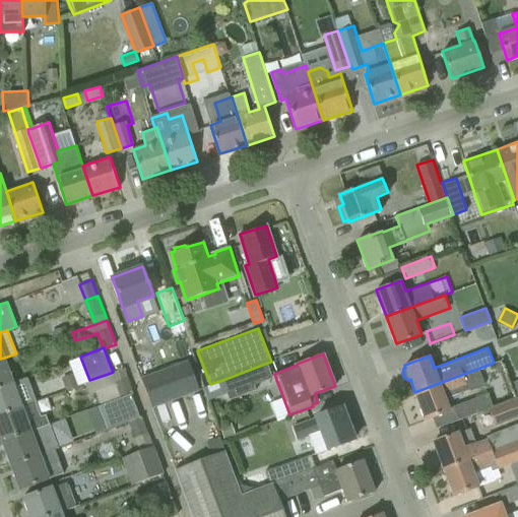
[(0,359),(0,387),(13,382),(4,358),(0,359)]
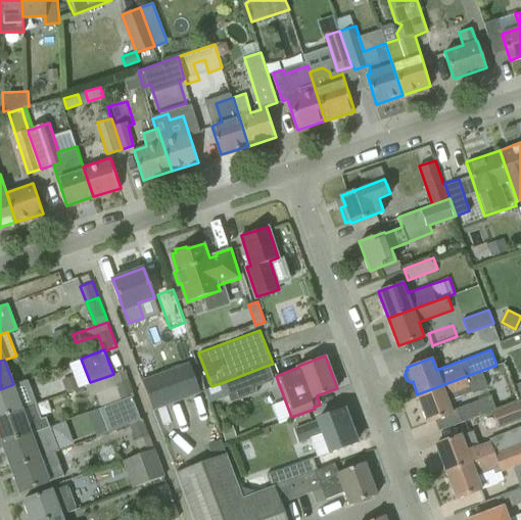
[(189,363),(143,380),(153,409),(200,391),(189,363)]
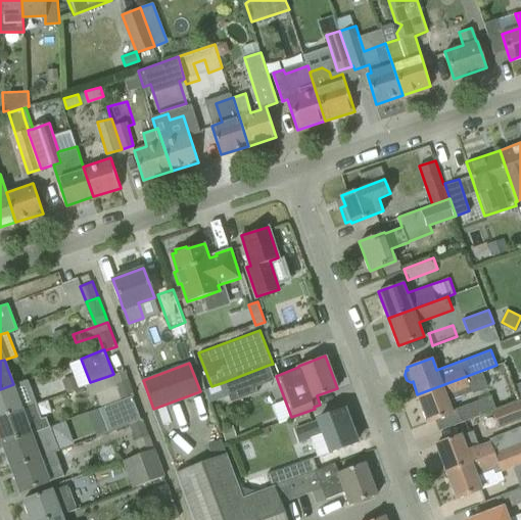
[(250,372),(224,382),(231,400),(257,390),(255,385),(274,379),(269,365),(250,372)]
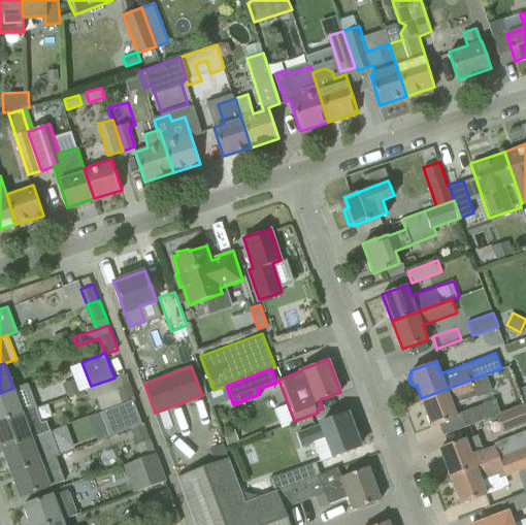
[(485,374),(421,398),(431,426),(457,416),(451,399),(474,391),(477,395),(491,390),(485,374)]
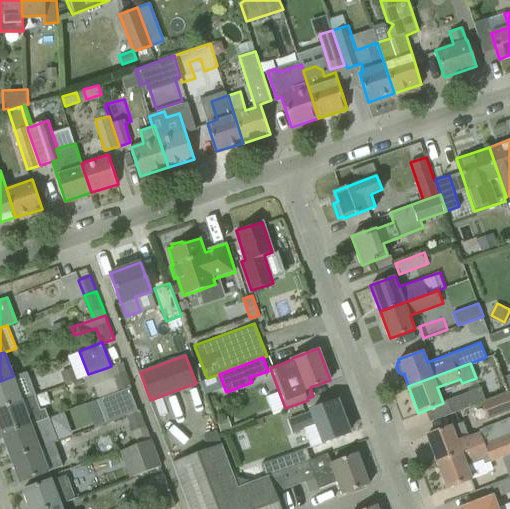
[(99,397),(118,390),(131,385),(125,370),(113,375),(113,376),(110,378),(106,368),(88,374),(85,375),(89,386),(94,384),(99,397)]
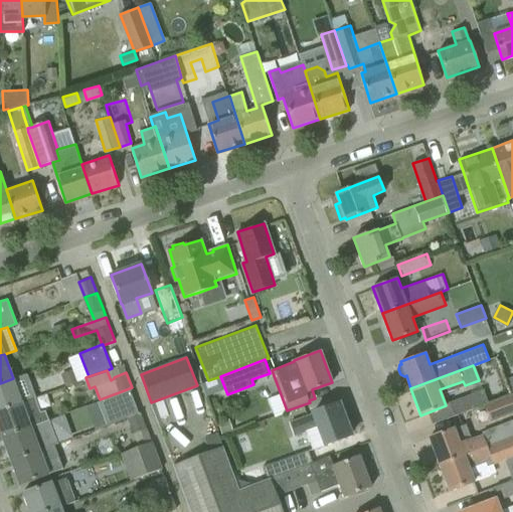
[(0,383),(0,410),(35,397),(27,373),(13,378),(0,383)]
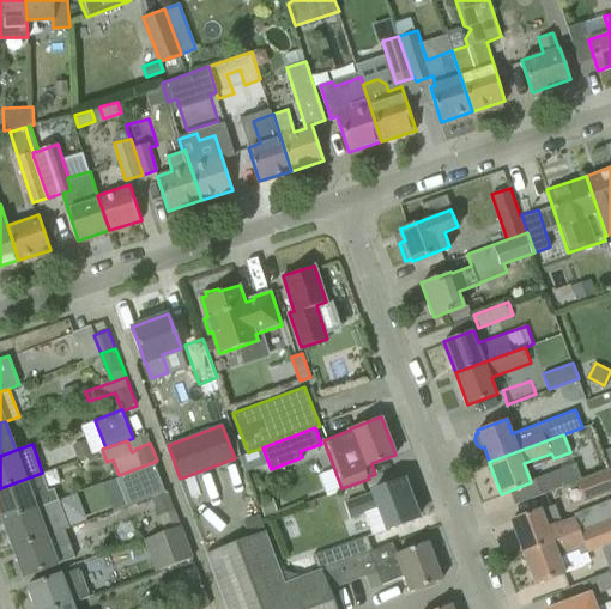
[(164,480),(157,461),(141,467),(150,486),(164,480)]
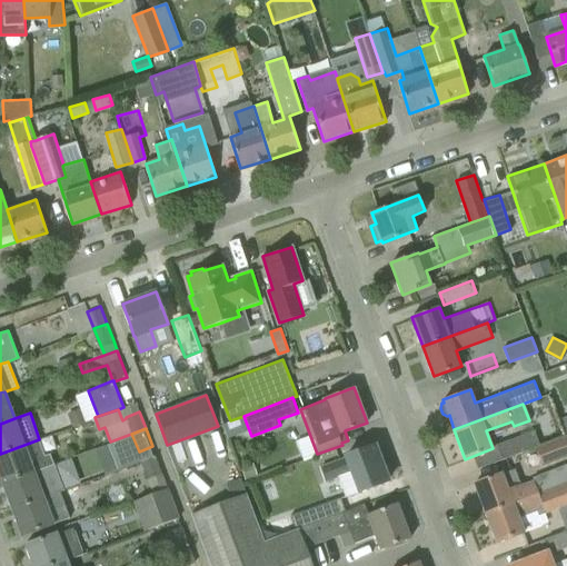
[(503,458),(536,446),(540,444),(535,429),(497,444),(503,458)]
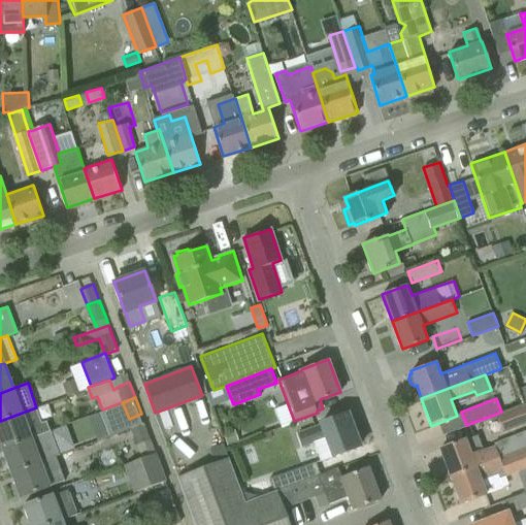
[(525,402),(501,412),(497,414),(503,431),(525,423),(525,402)]
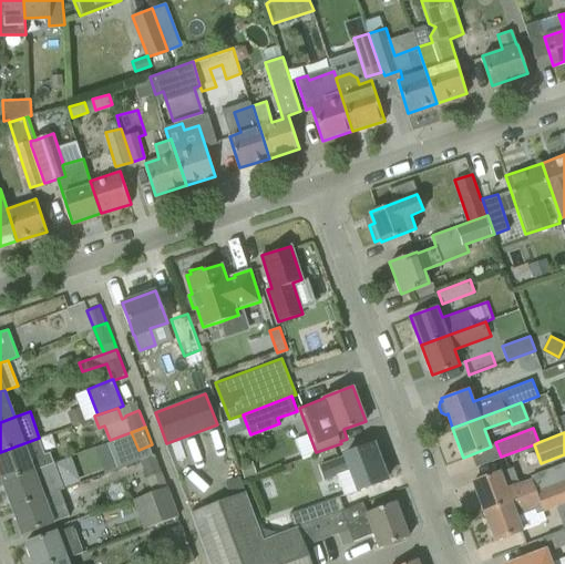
[(0,452),(0,473),(2,481),(34,469),(54,461),(50,450),(44,452),(39,438),(0,452)]
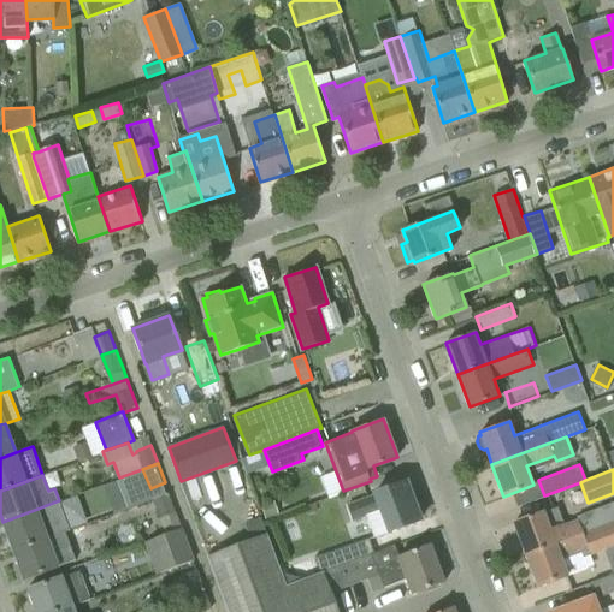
[(348,505),(354,520),(367,515),(375,536),(420,518),(406,481),(376,493),(376,494),(348,505)]
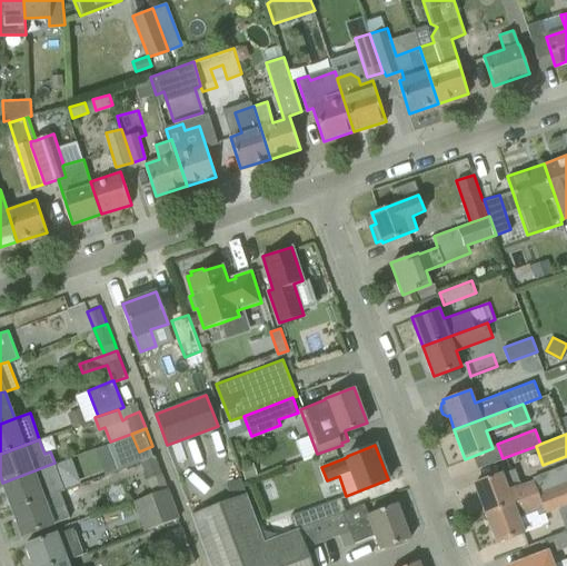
[(149,477),(155,493),(168,487),(162,473),(156,454),(142,459),(149,477)]
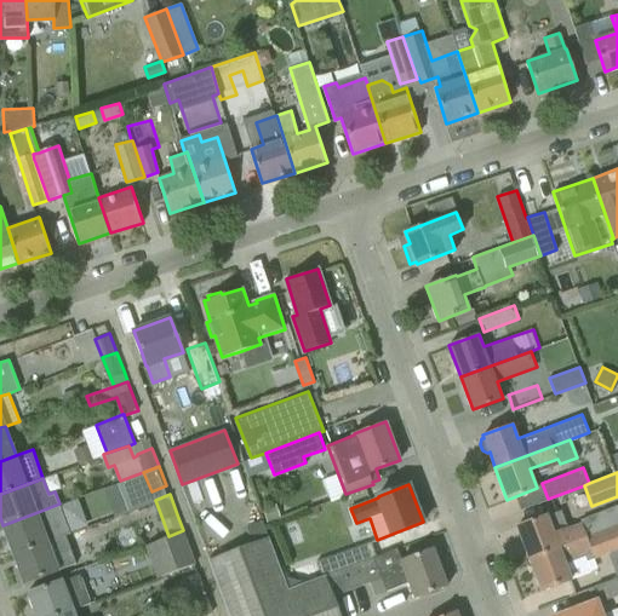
[(83,496),(68,502),(78,528),(92,523),(83,496)]
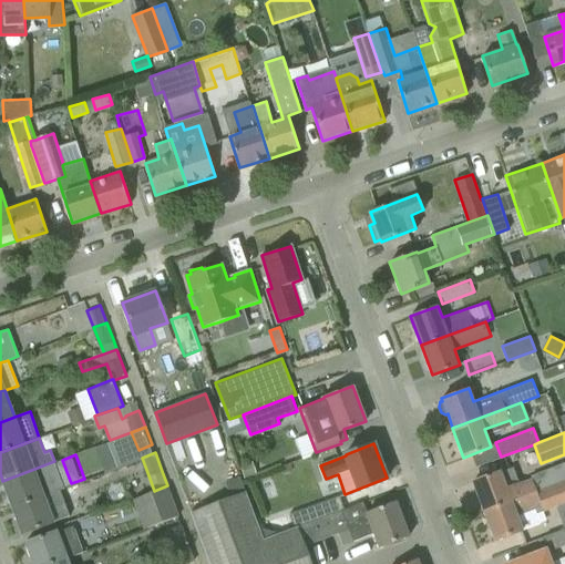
[(240,463),(245,477),(257,472),(252,460),(240,463)]
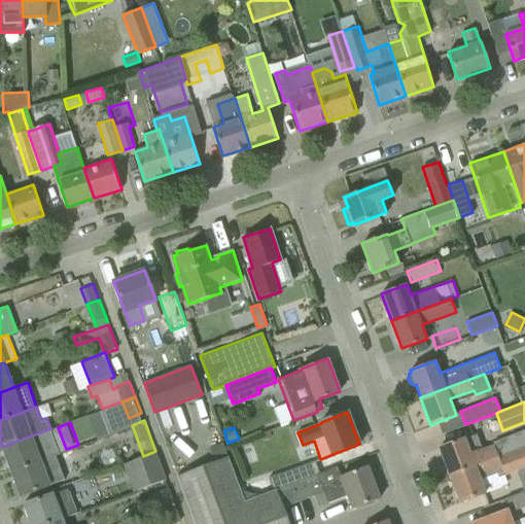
[(440,447),(450,475),(499,456),(494,443),(483,448),(477,433),(464,438),(440,447)]
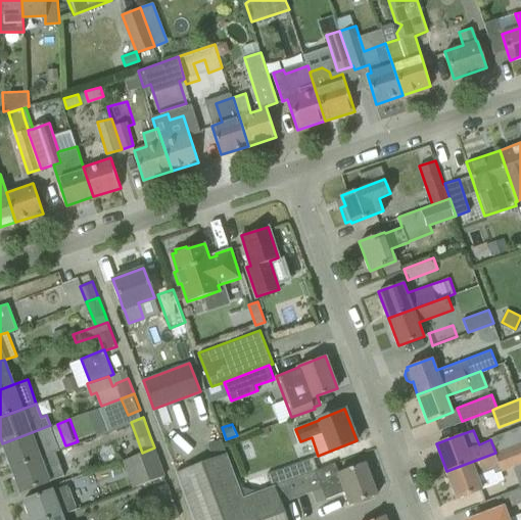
[(2,443),(11,467),(40,456),(32,432),(2,443)]
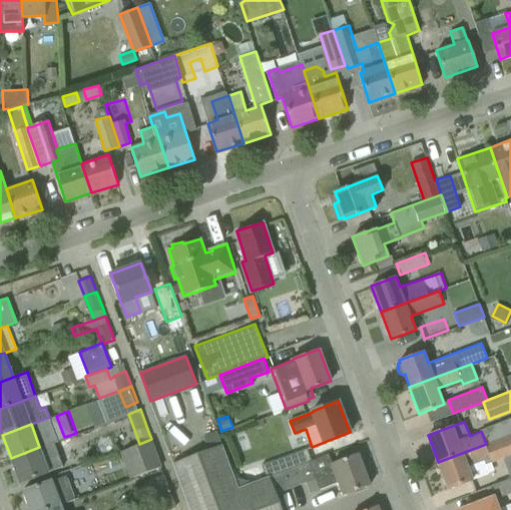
[(203,435),(209,449),(222,444),(217,430),(203,435)]
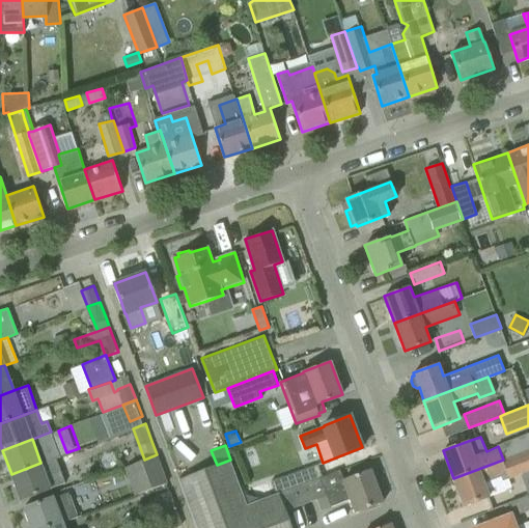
[(521,474),(528,492),(528,450),(503,460),(453,478),(464,505),(490,496),(490,495),(512,487),(509,478),(521,474)]
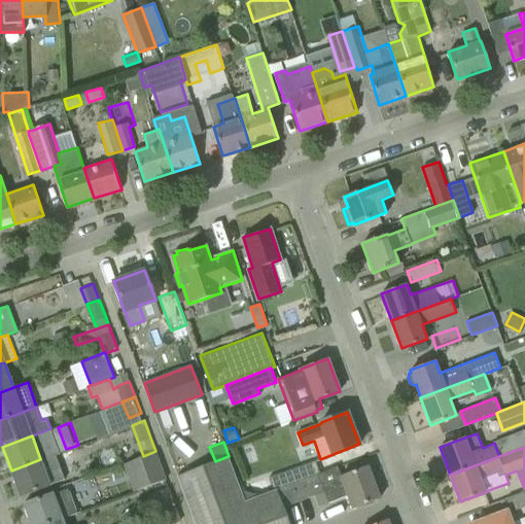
[(155,451),(143,456),(125,462),(135,490),(166,479),(155,451)]
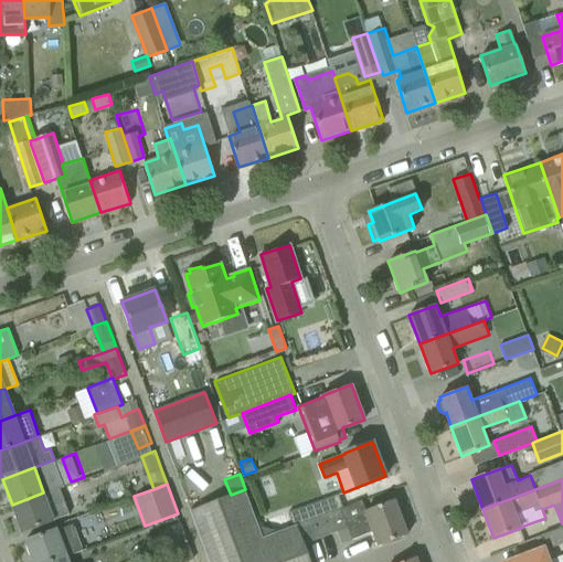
[(43,492),(12,505),(22,531),(53,520),(53,519),(70,512),(60,487),(43,492)]
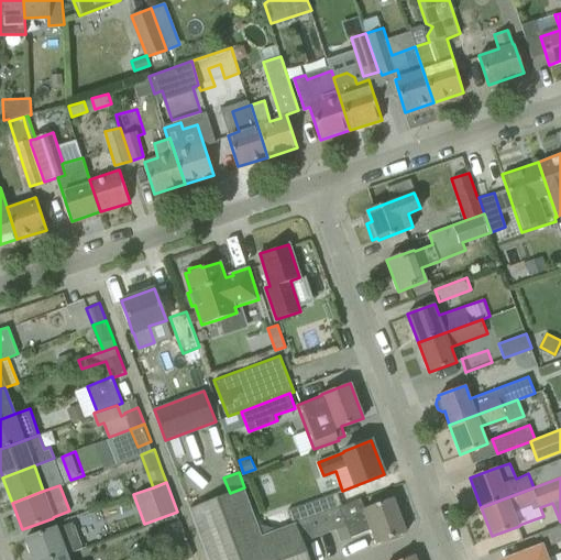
[(244,487),(230,493),(190,507),(209,559),(273,559),(264,534),(262,535),(244,487)]
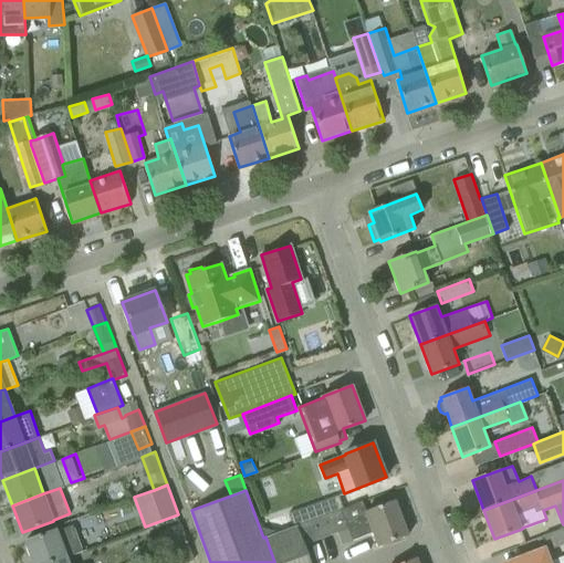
[(292,511),(298,524),(344,507),(340,494),(292,511)]
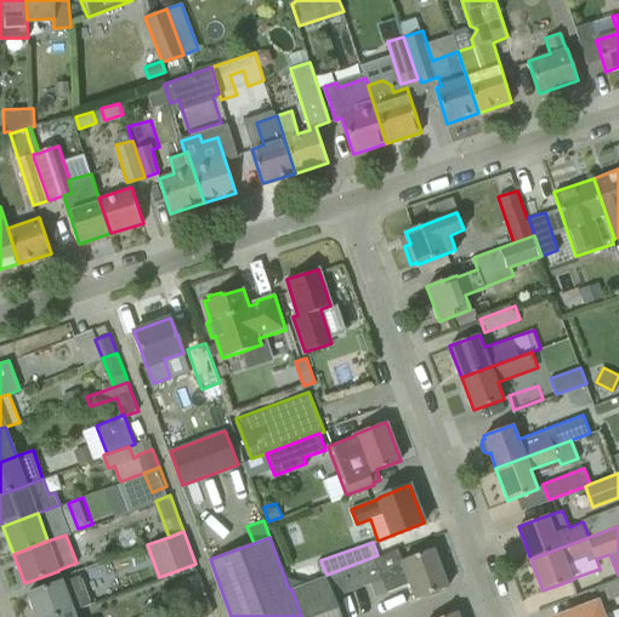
[(448,587),(433,548),(403,560),(399,549),(378,556),(378,555),(327,575),(291,588),(301,616),(342,616),(335,595),(372,582),(376,595),(410,582),(416,598),(448,587)]
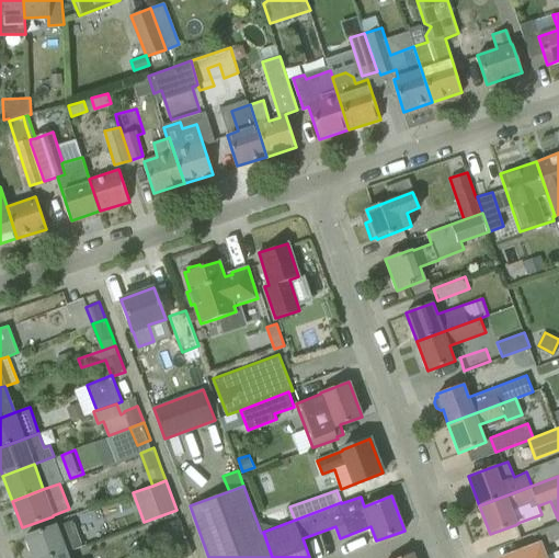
[(167,523),(172,541),(186,536),(180,517),(167,523)]
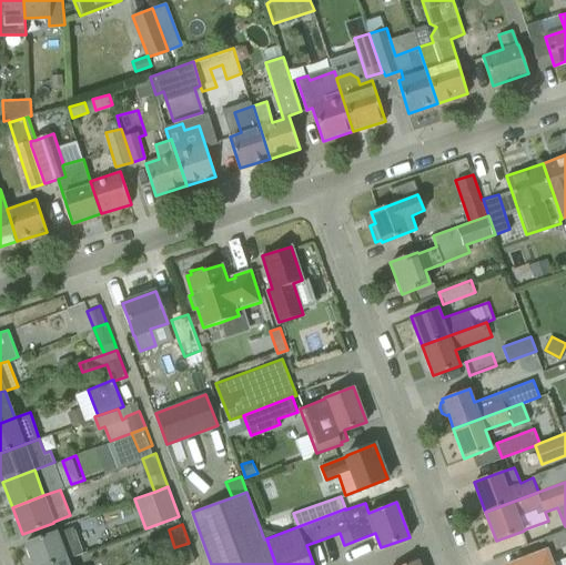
[(26,543),(33,564),(46,564),(67,557),(67,558),(83,552),(73,526),(57,532),(57,531),(26,543)]
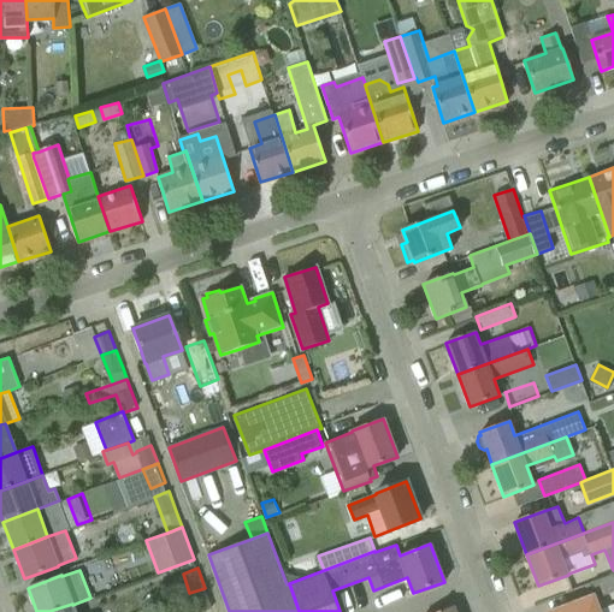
[(613,572),(592,581),(598,596),(613,590),(613,572)]
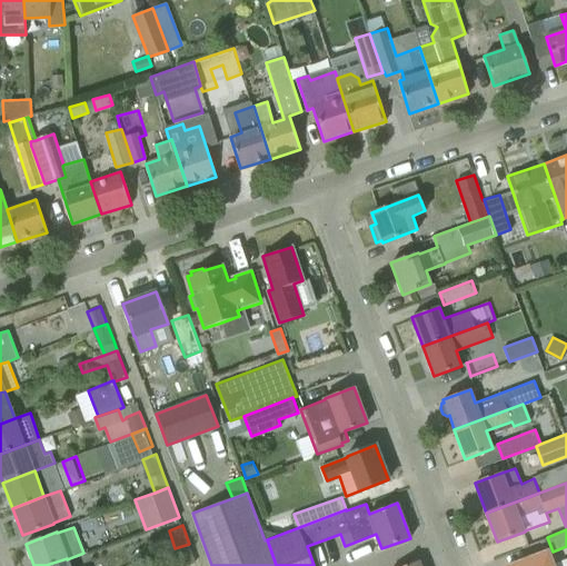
[(169,530),(153,536),(160,554),(175,548),(169,530)]
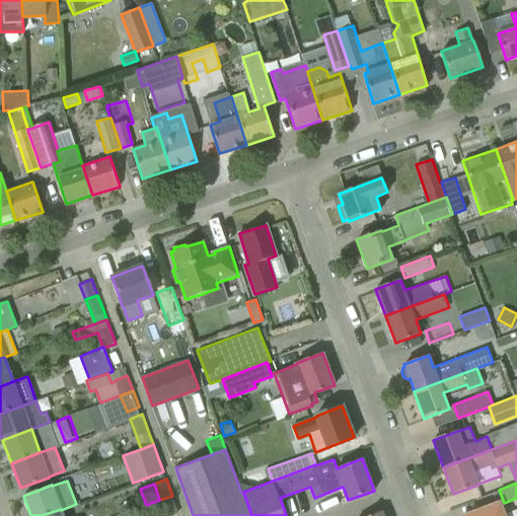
[(461,515),(505,515),(504,513),(500,502),(461,515)]
